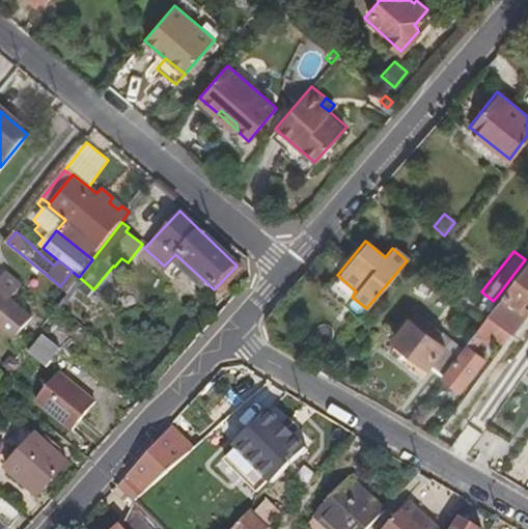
[(491,304),(483,314),(475,325),(498,342),(506,331),(527,307),(522,303),(527,294),(527,255),(525,259),(499,294),(493,301),(491,304)]
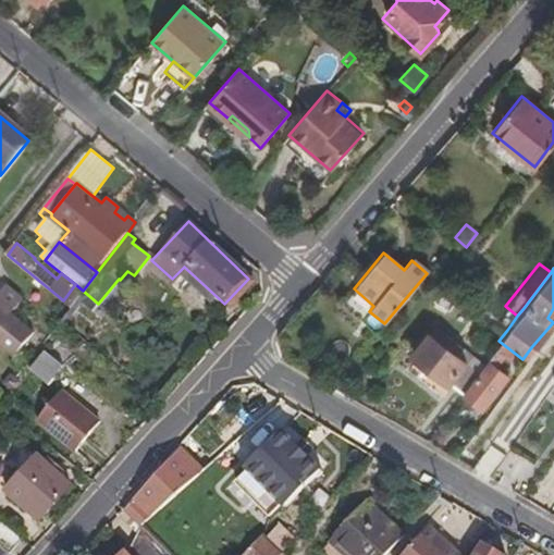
[(34,332),(11,313),(22,300),(5,286),(0,294),(0,345),(14,357),(34,332)]
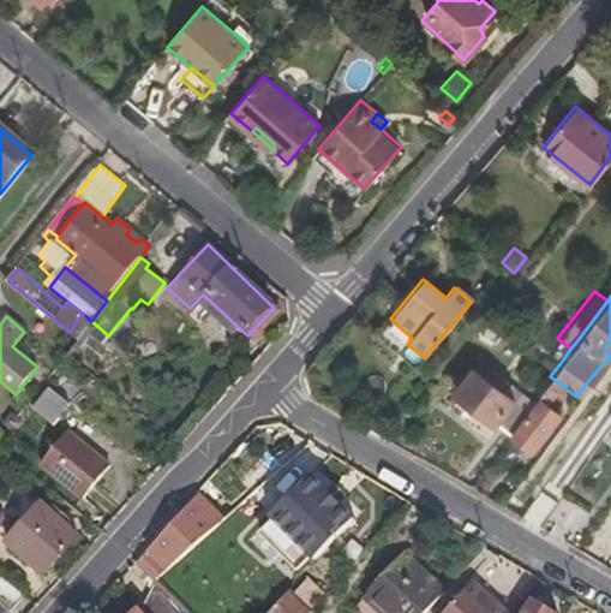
[(99,327),(90,321),(65,353),(73,361),(99,327)]
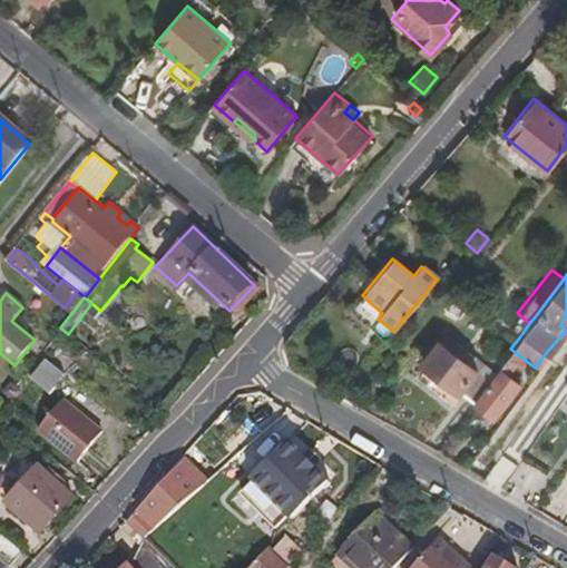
[(75,340),(60,330),(52,339),(67,351),(75,340)]
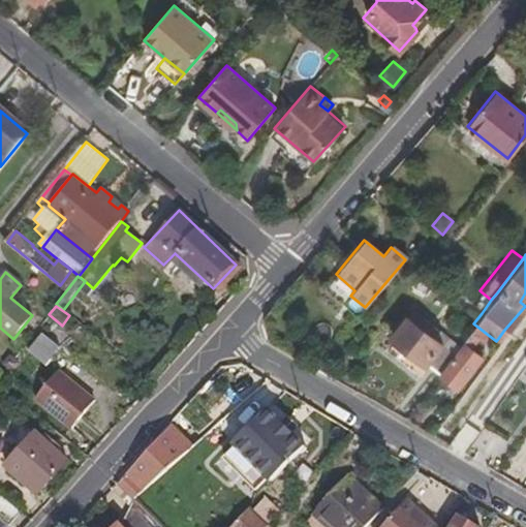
[(436,371),(458,343),(411,308),(389,337),(421,363),(426,362),(436,371)]
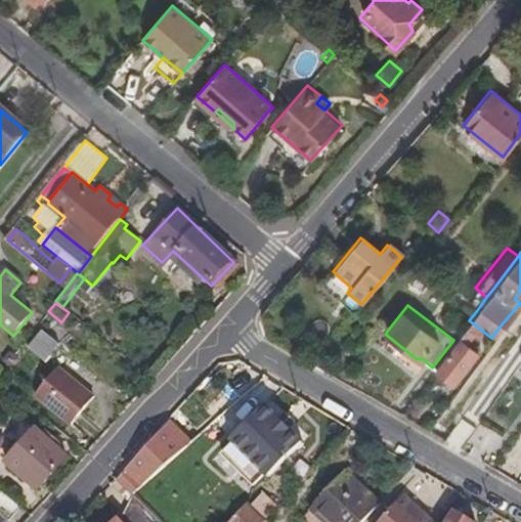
[(449,385),(475,352),(465,344),(474,331),(466,324),(453,340),(432,367),(430,371),(449,385)]
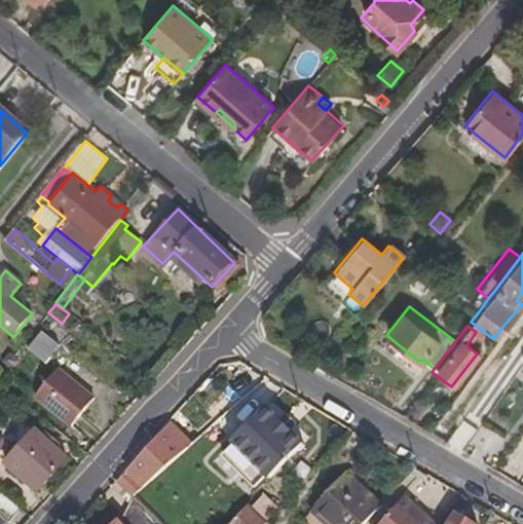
[(86,365),(100,348),(85,335),(82,336),(80,337),(70,328),(58,341),(46,354),(49,357),(71,375),(81,362),(86,365)]
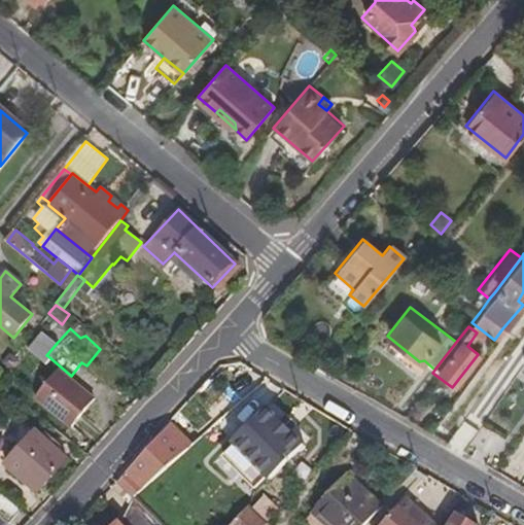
[(46,355),(58,342),(42,329),(28,347),(45,362),(49,357),(46,355)]
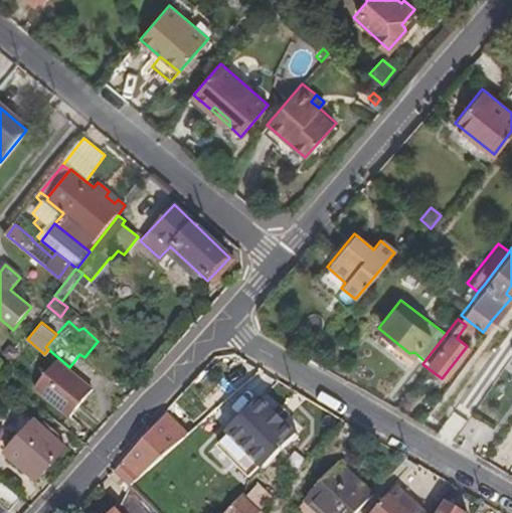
[(7,356),(14,346),(9,342),(1,352),(7,356)]
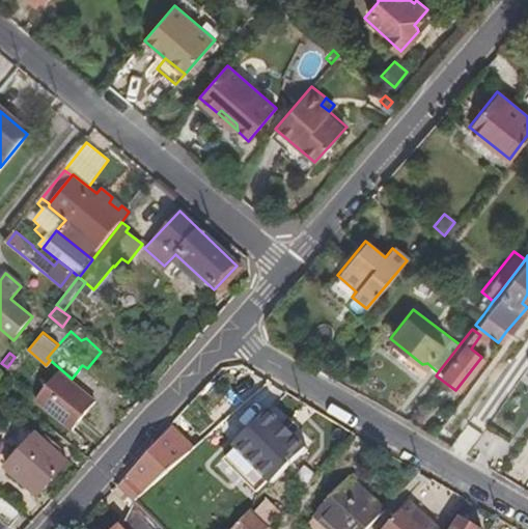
[(11,371),(20,361),(15,357),(7,367),(11,371)]
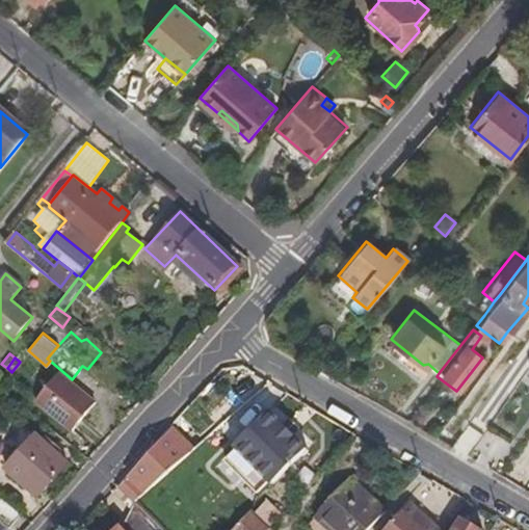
[(58,369),(34,399),(71,429),(96,399),(58,369)]
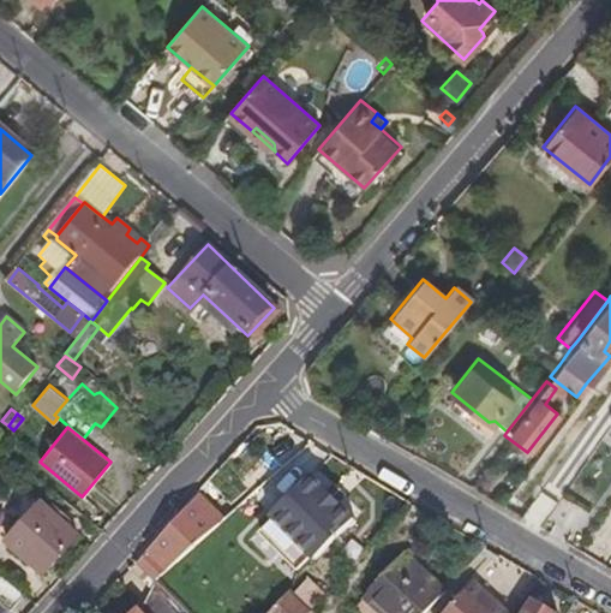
[(306,475),(263,512),(268,519),(253,531),(285,567),(300,555),(304,560),(347,524),(306,475)]
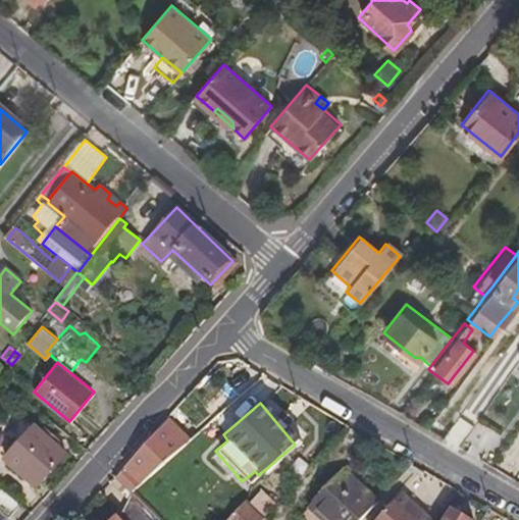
[(488,454),(497,430),(471,421),(463,445),(488,454)]
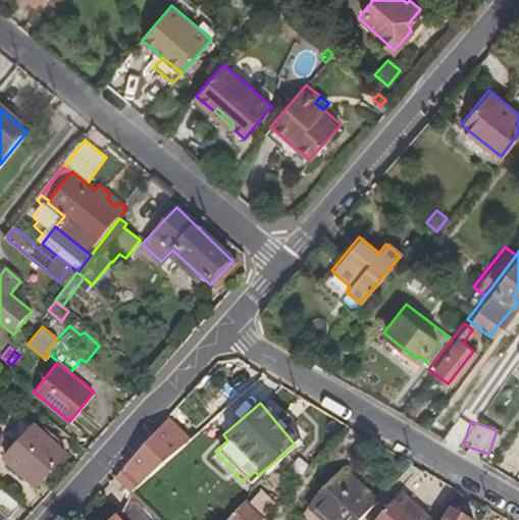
[(64,455),(33,425),(2,459),(34,488),(64,455)]
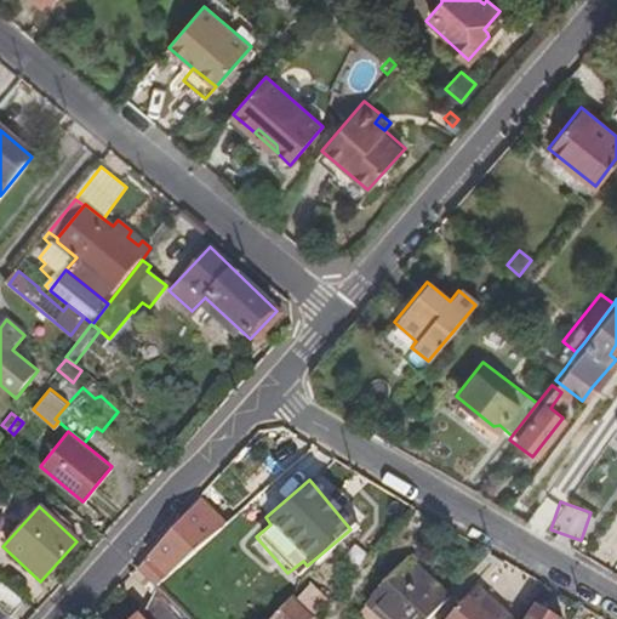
[(160,571),(142,552),(130,564),(148,583),(160,571)]
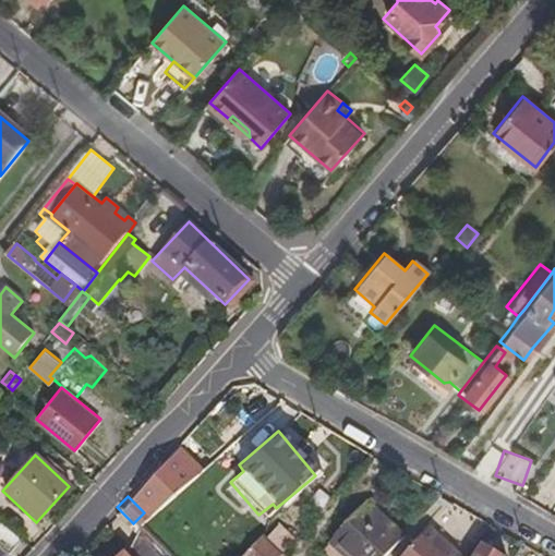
[(345,555),(382,555),(402,534),(361,498),(325,538),(345,555)]
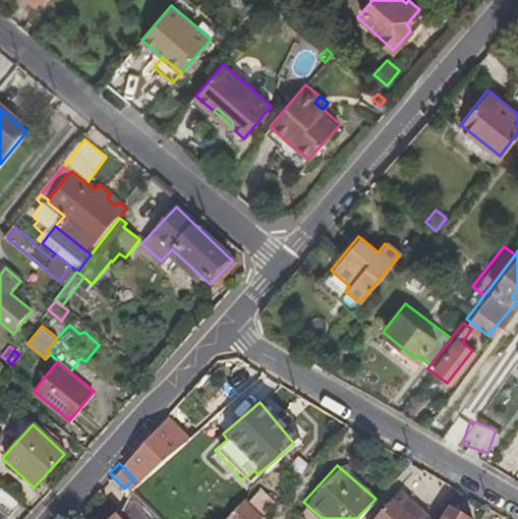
[(127,492),(125,489),(124,488),(109,473),(105,479),(122,498),(127,492)]
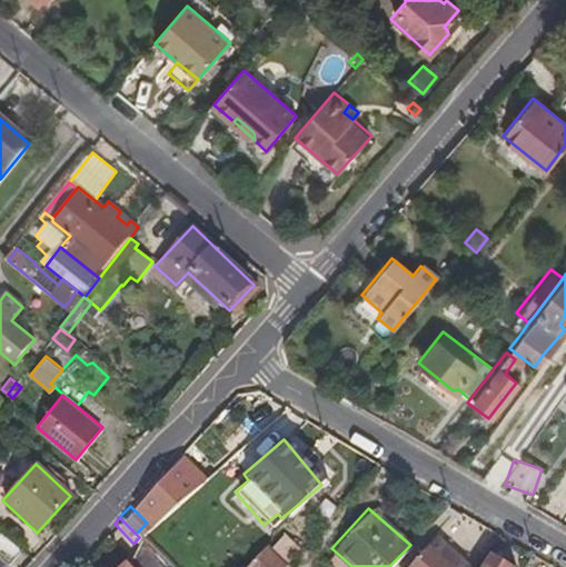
[(20,549),(0,533),(0,557),(9,565),(20,549)]
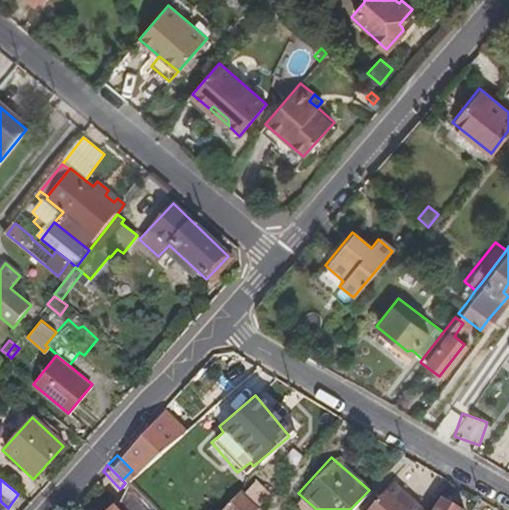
[(151,509),(125,483),(120,489),(104,507),(101,505),(96,509),(151,509)]
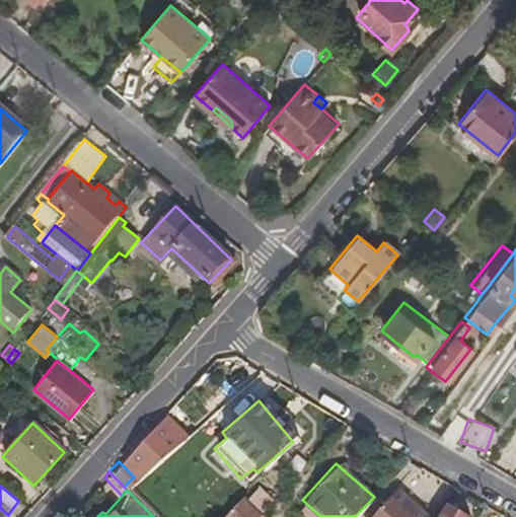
[(425,516),(395,491),(371,516),(425,516)]
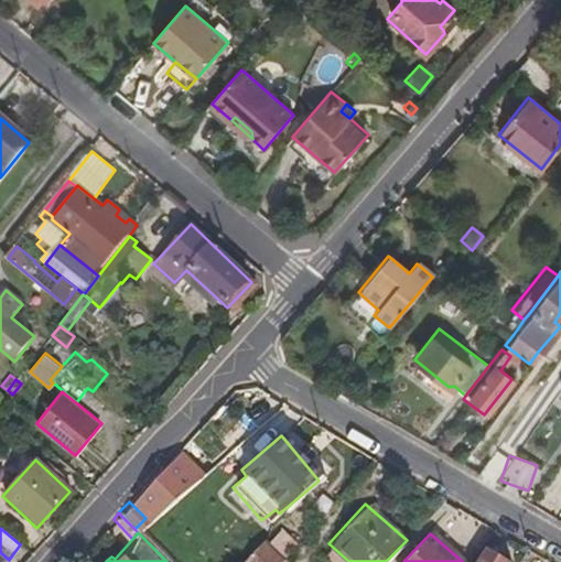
[(283,561),(280,559),(261,541),(241,561),(283,561)]
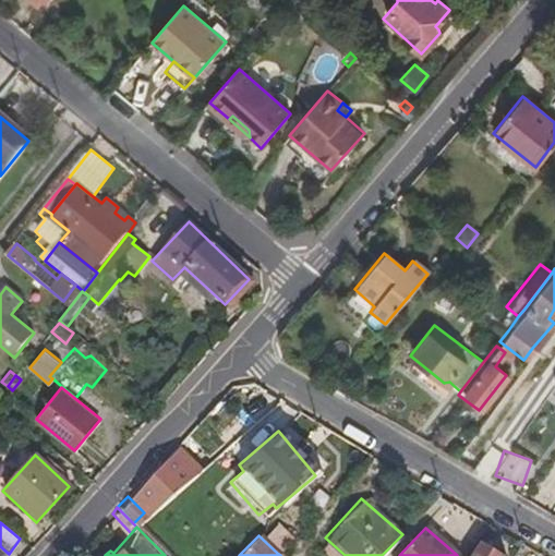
[(345,555),(325,538),(314,551),(320,555),(345,555)]
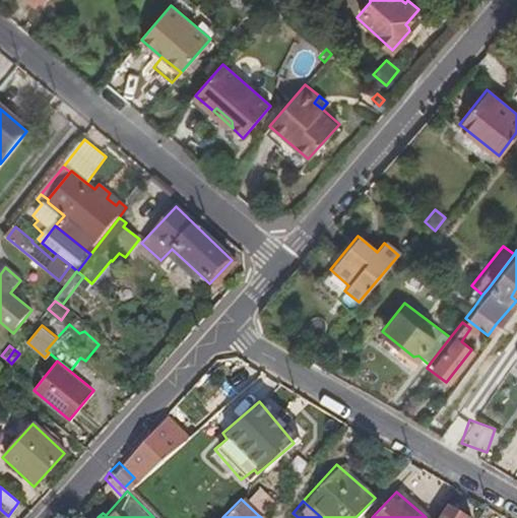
[(468,517),(448,505),(439,517),(468,517)]
